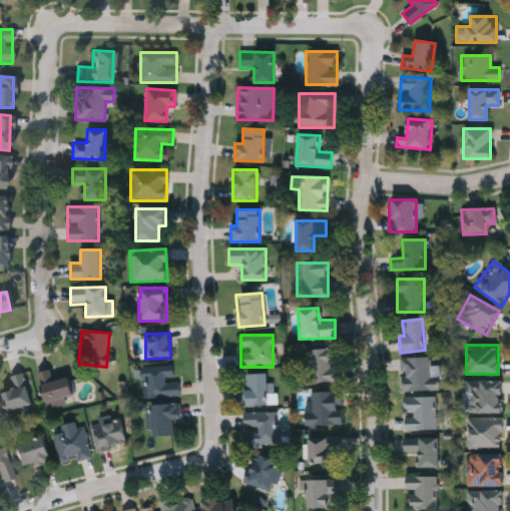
[(335,350),(335,368),(339,368),(339,383),(310,383),(310,350),(335,350)]
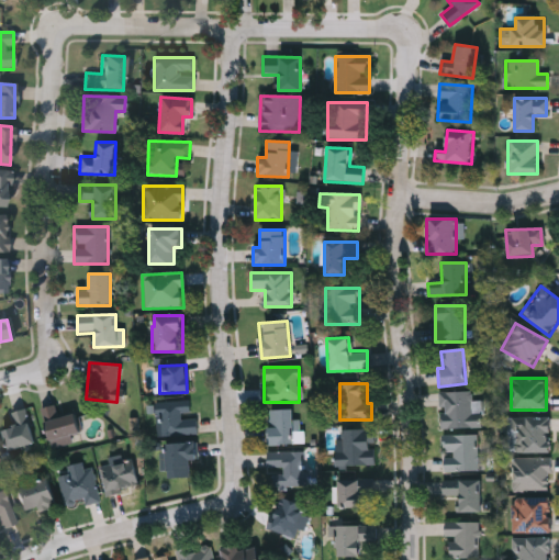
[(480,401),(481,428),(439,429),(438,392),(470,392),(471,402),(480,401)]
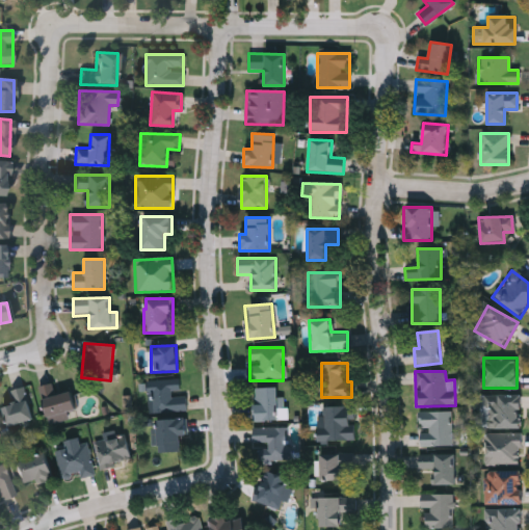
[(186,412),(148,414),(146,381),(179,379),(180,395),(185,394),(186,412)]
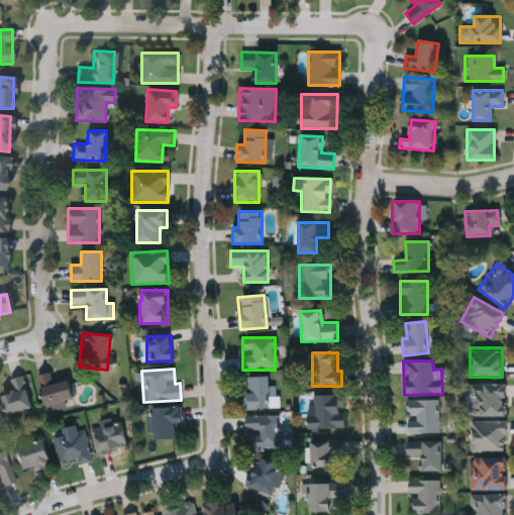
[(47,409),(36,378),(49,373),(54,384),(66,380),(73,400),(47,409)]
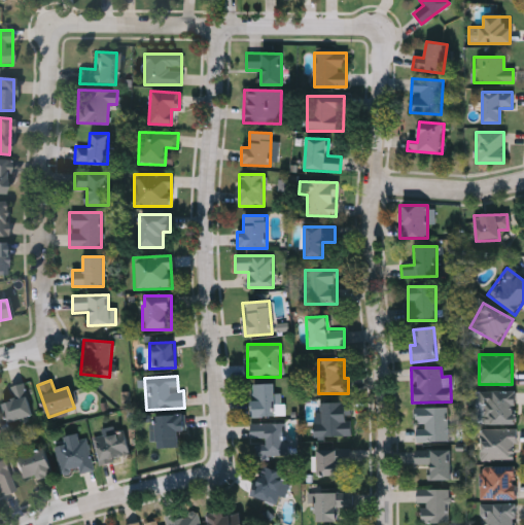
[(1,404),(12,400),(8,387),(23,383),(33,415),(7,422),(1,404)]
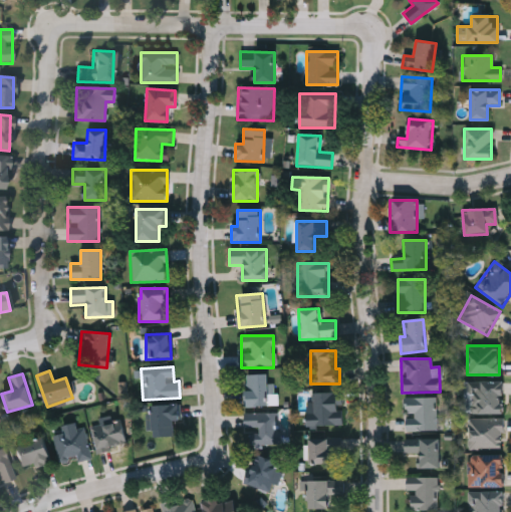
[(274,407),(244,407),(244,374),(274,374),(274,407)]
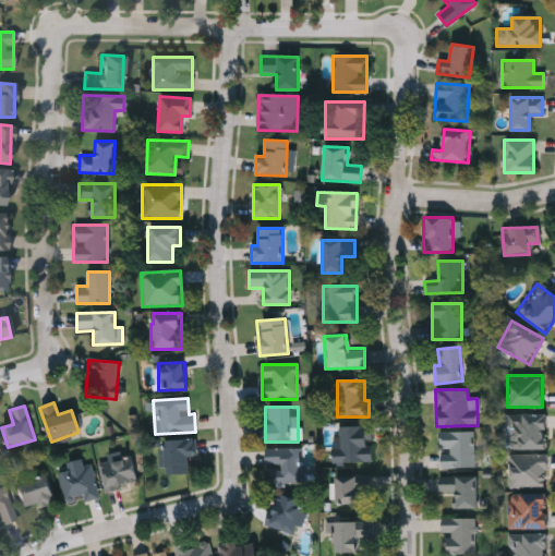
[(545,450),(510,450),(510,414),(545,414),(545,450)]
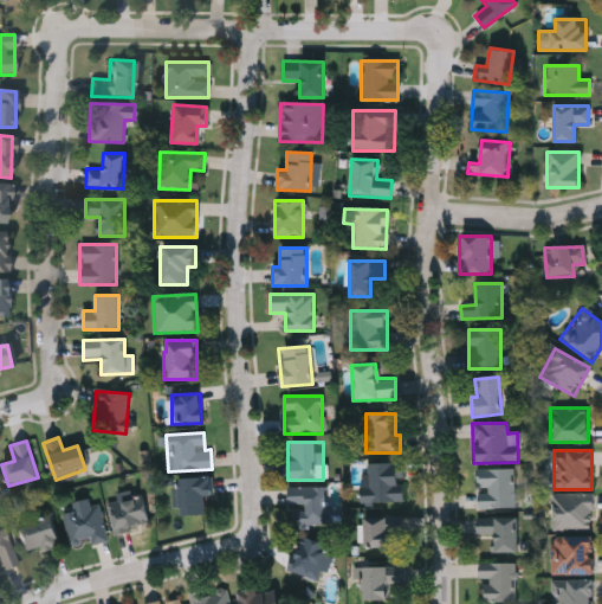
[(402,502),(360,503),(358,464),(401,464),(402,502)]
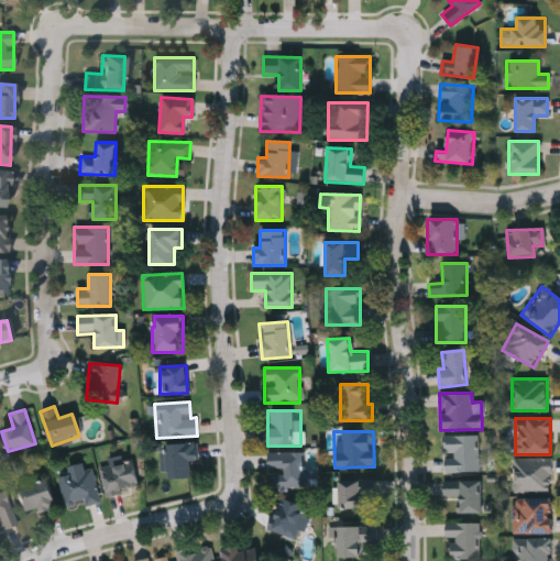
[(478,472),(443,472),(443,455),(442,455),(442,436),(476,436),(478,472)]
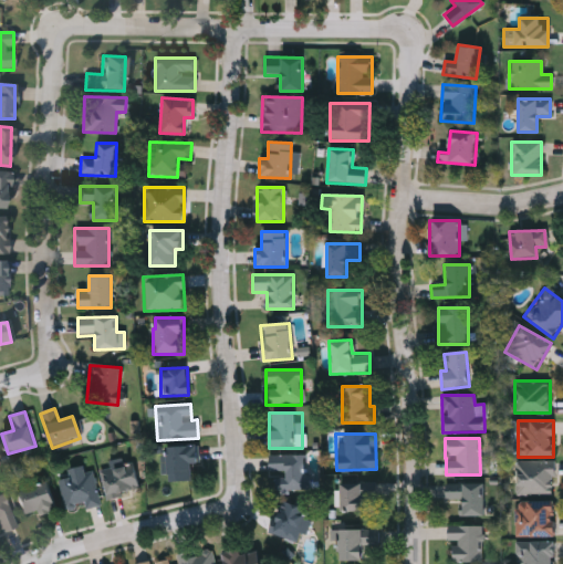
[(159,456),(163,456),(163,447),(198,446),(198,463),(190,463),(190,479),(160,480),(159,456)]
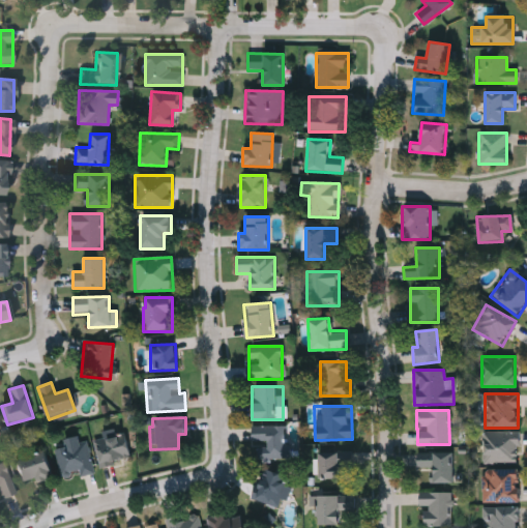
[(286,426),(286,460),(252,460),(252,426),(286,426)]
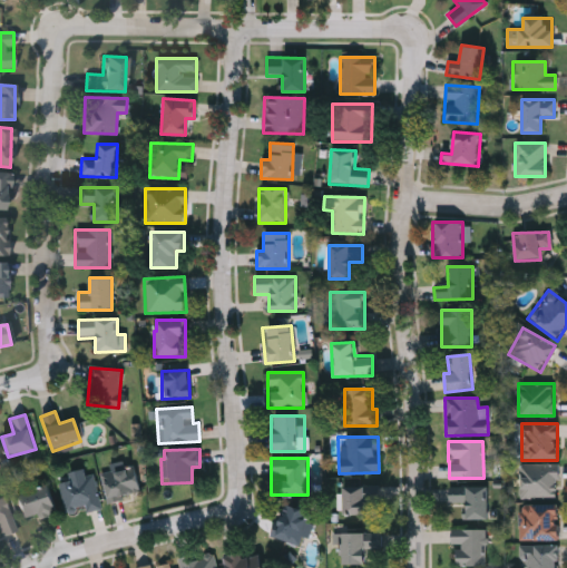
[(556,464),(556,499),(518,499),(518,464),(556,464)]
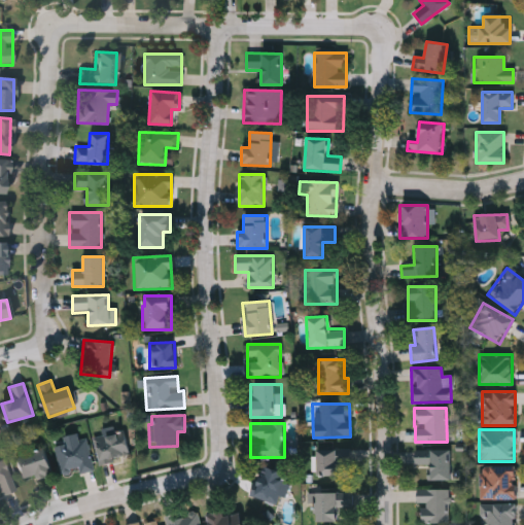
[(128,457),(97,463),(93,438),(124,431),(128,457)]
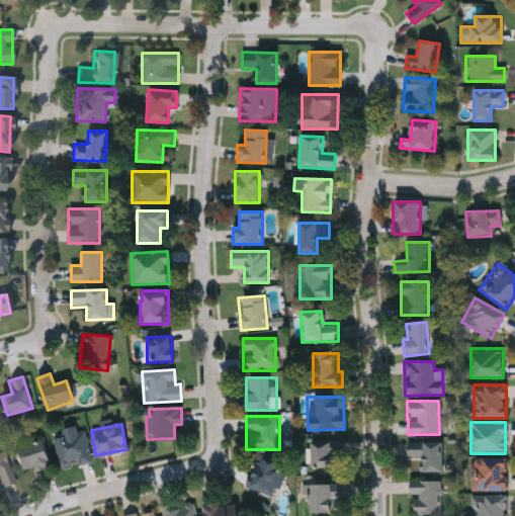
[(90,462),(77,465),(75,459),(58,463),(53,439),(84,432),(90,462)]
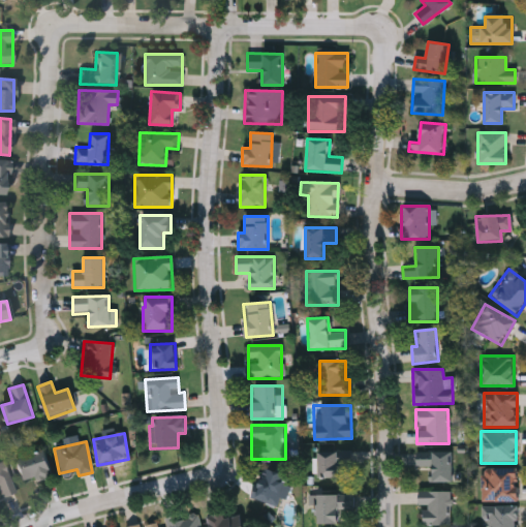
[(13,461),(43,451),(53,478),(37,484),(34,476),(21,481),(13,461)]
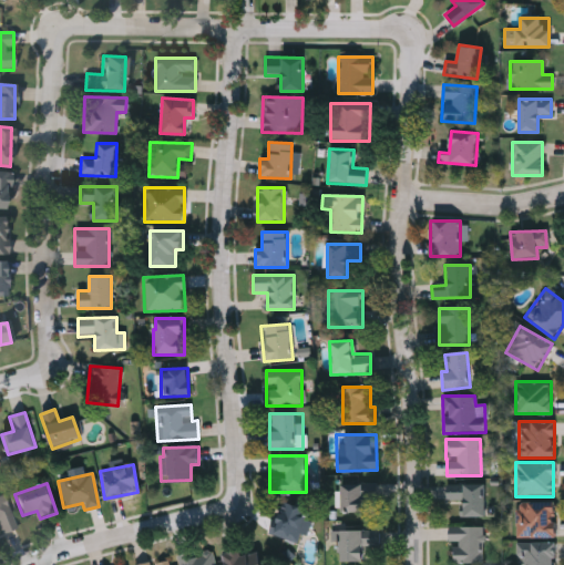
[(362,512),(339,512),(339,484),(378,484),(378,499),(362,499),(362,512)]
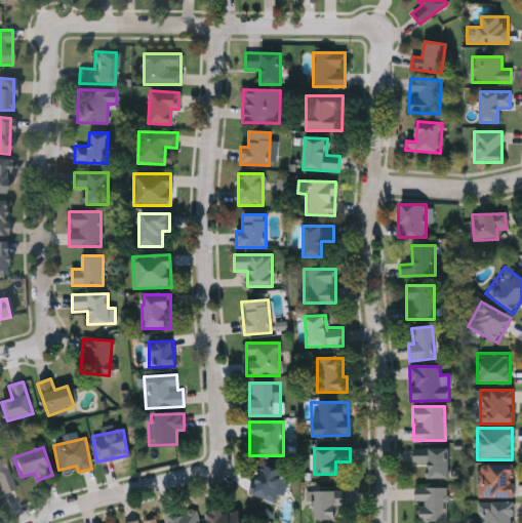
[(448,478),(428,478),(428,464),(412,464),(412,448),(448,448),(448,478)]
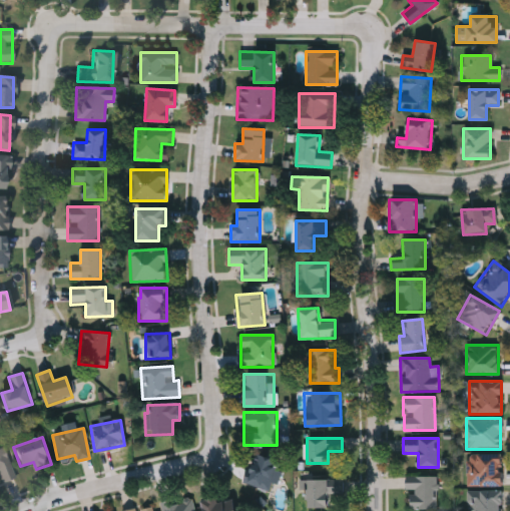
[(0,446),(2,446),(14,480),(0,485),(0,446)]
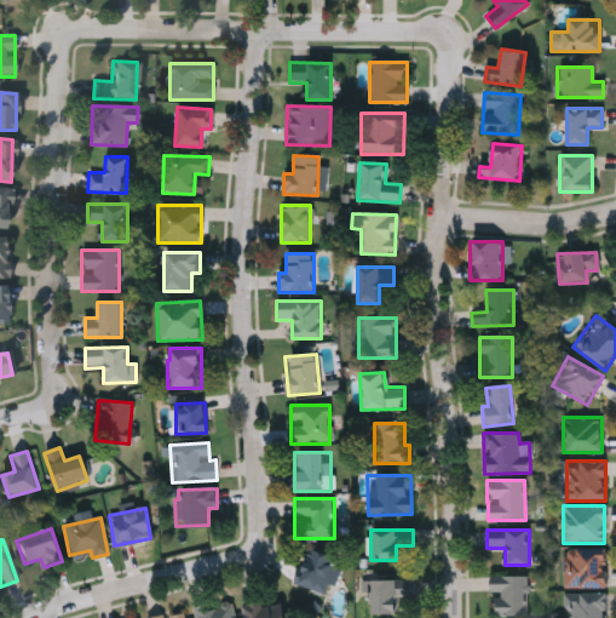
[(341,561),(328,598),(293,584),(306,548),(341,561)]
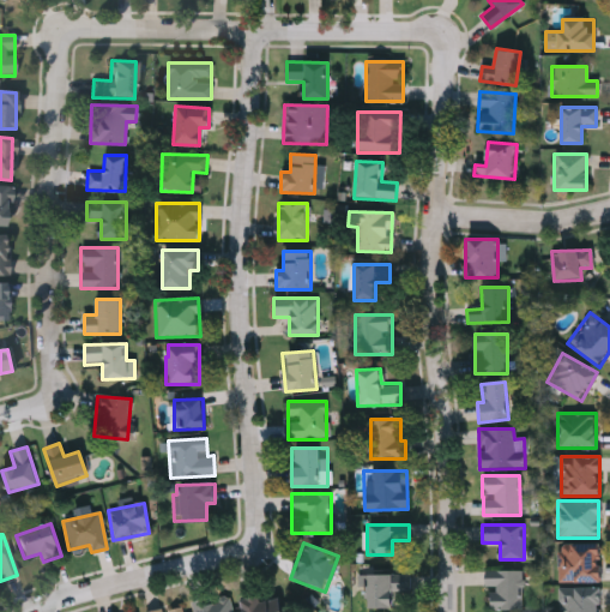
[(601,582),(557,582),(557,544),(601,544),(601,582)]
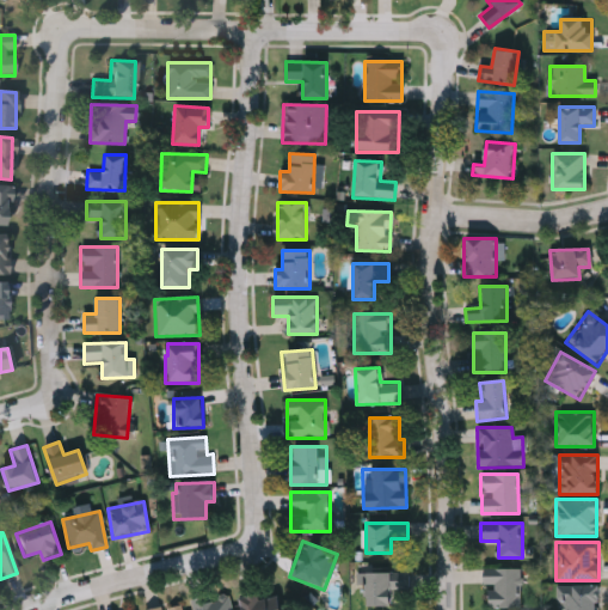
[(483,585),(483,568),(520,568),(520,608),(487,608),(487,585),(483,585)]
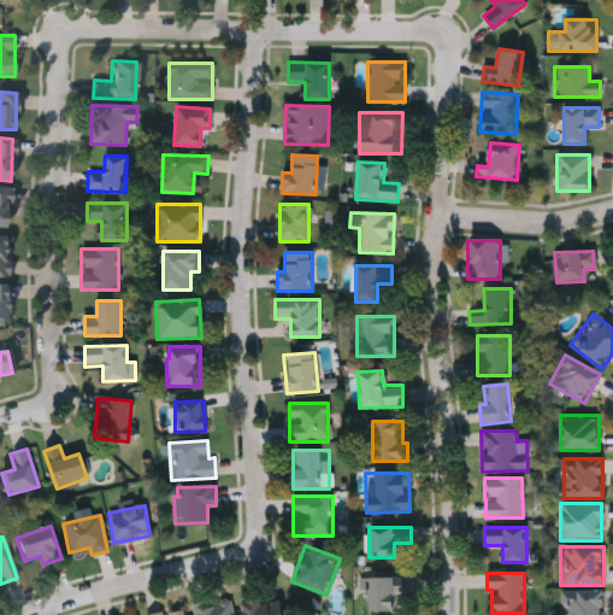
[(369,578),(411,578),(411,593),(395,593),(395,611),(369,611),(369,578)]
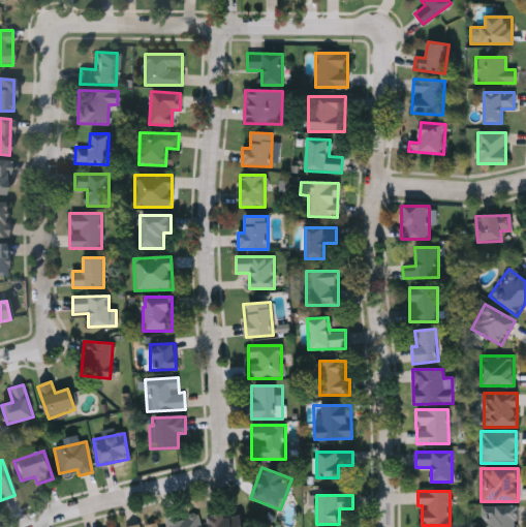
[(518,505),(518,526),(480,526),(480,505),(518,505)]
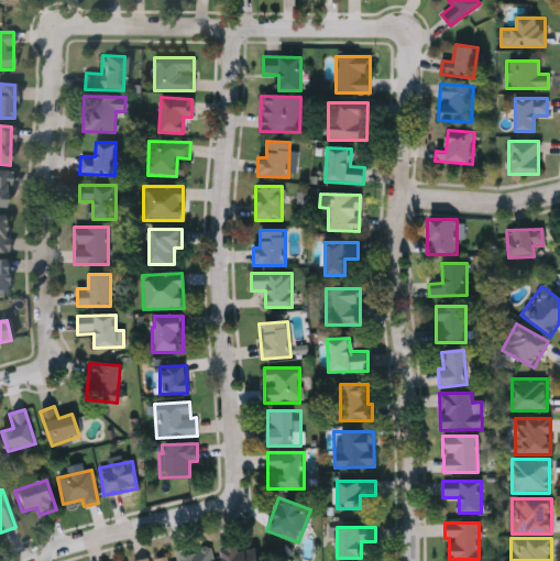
[(209,545),(212,560),(177,560),(175,551),(209,545)]
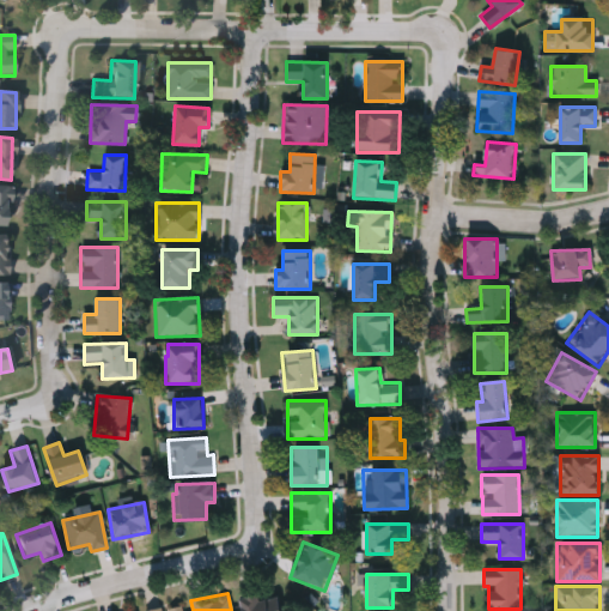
[(242,610),(239,599),(257,594),(259,602),(278,597),(281,610),(242,610)]
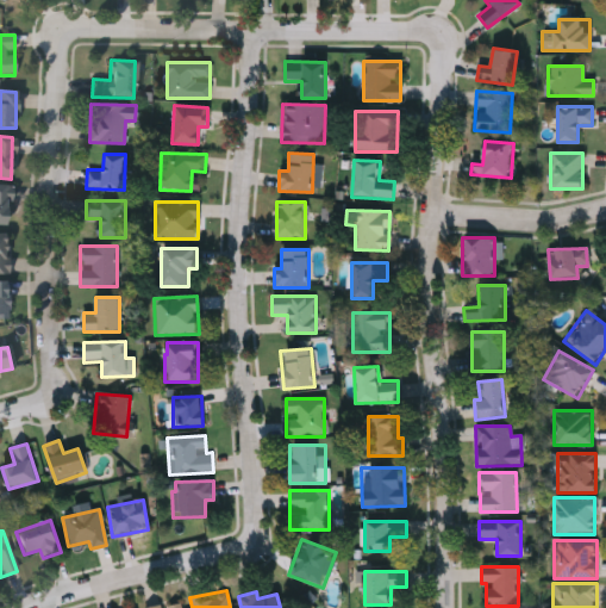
All buildings are outlined.
